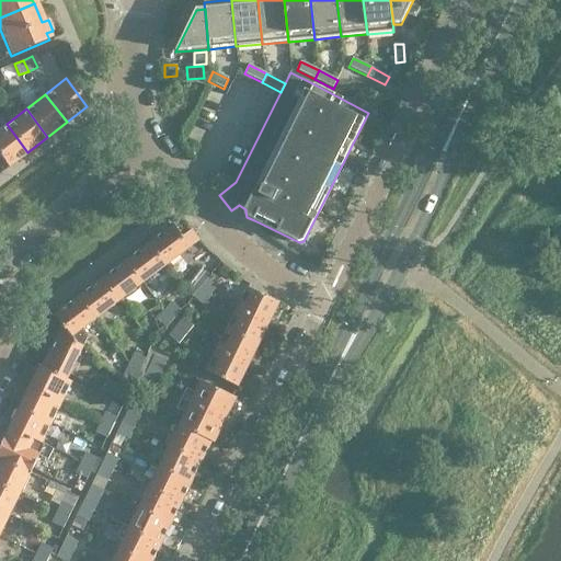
[(0,128),(0,158),(7,168),(27,152),(7,124),(0,128)]
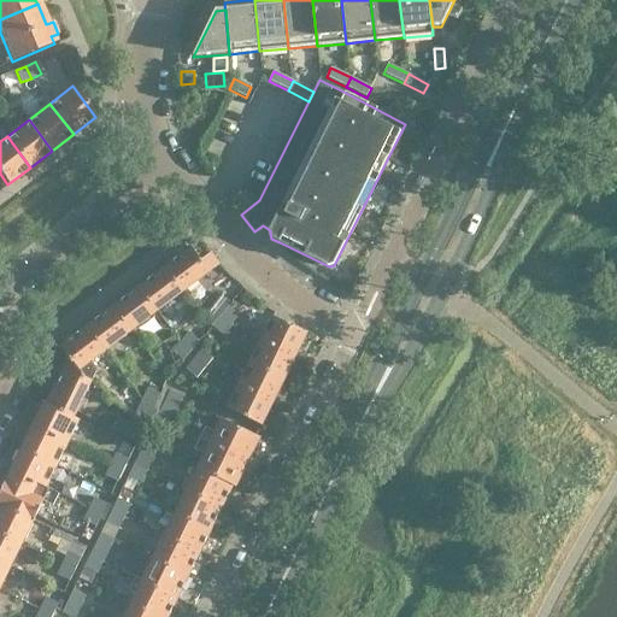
[(192,247),(165,268),(184,293),(211,272),(210,271),(215,268),(215,269),(219,265),(210,254),(201,260),(192,247)]
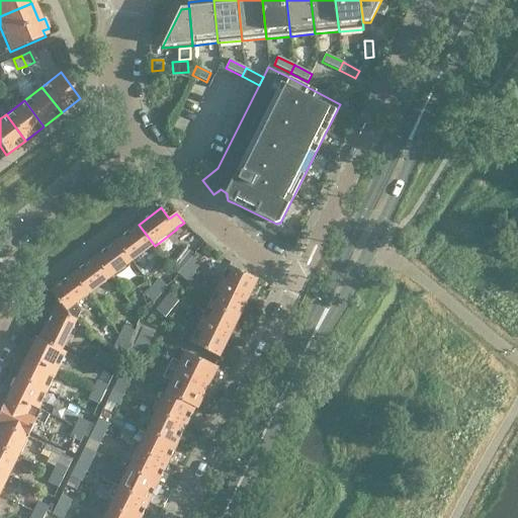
[(139,225),(116,241),(133,262),(155,246),(139,225)]
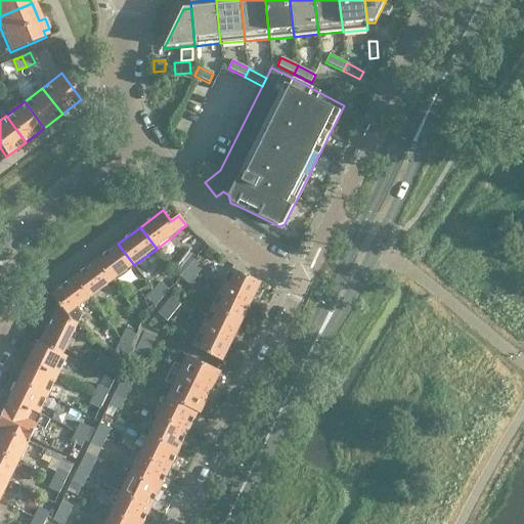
[(118,244),(95,261),(112,282),(134,265),(118,244)]
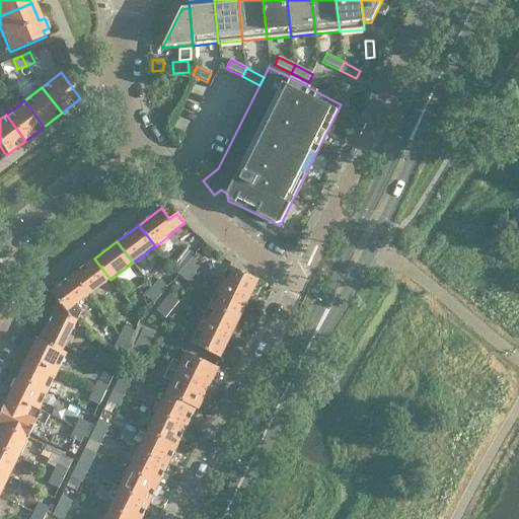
[(186,248),(170,267),(179,274),(181,271),(191,257),(193,254),(186,248)]
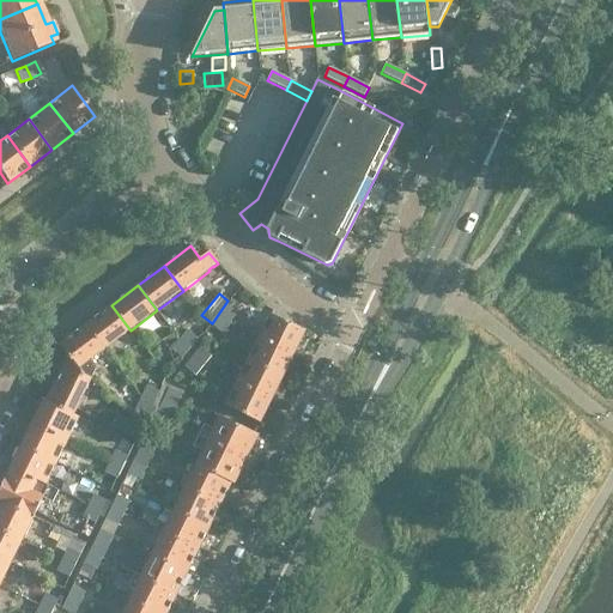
[(214,320),(225,328),(237,314),(225,304),(214,320)]
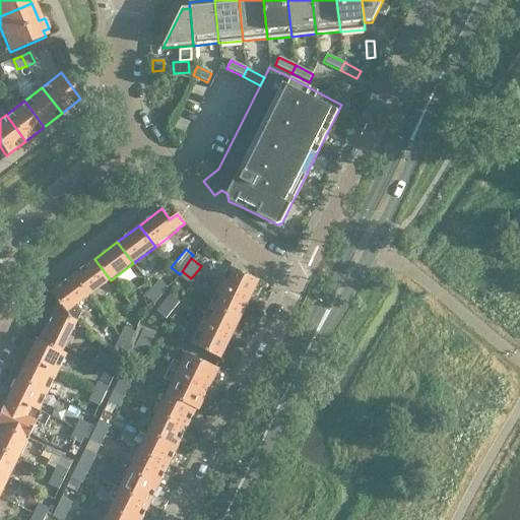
[(94,259),(73,275),(89,297),(111,280),(94,259)]
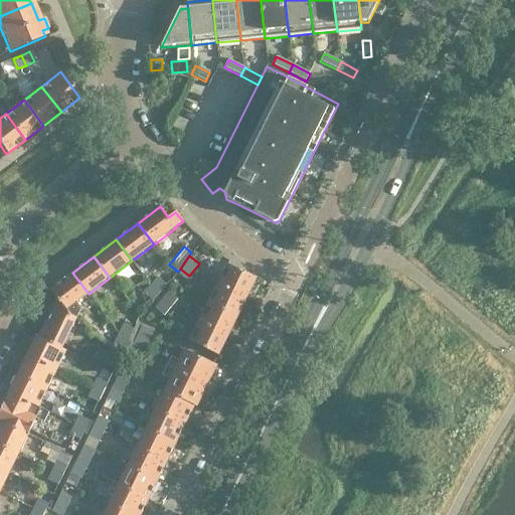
[(227,264),(217,284),(246,298),(256,278),(243,272),(243,271),(239,269),(239,270),(227,264)]
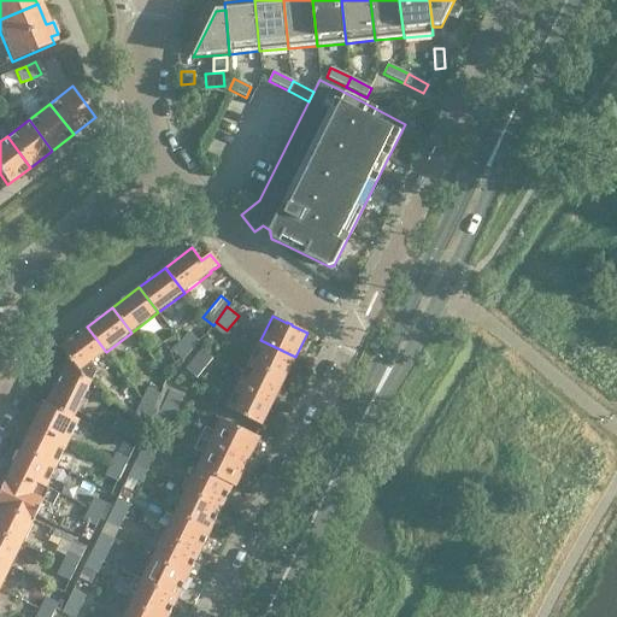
[(216,322),(213,325),(204,338),(215,346),(227,330),(216,322)]
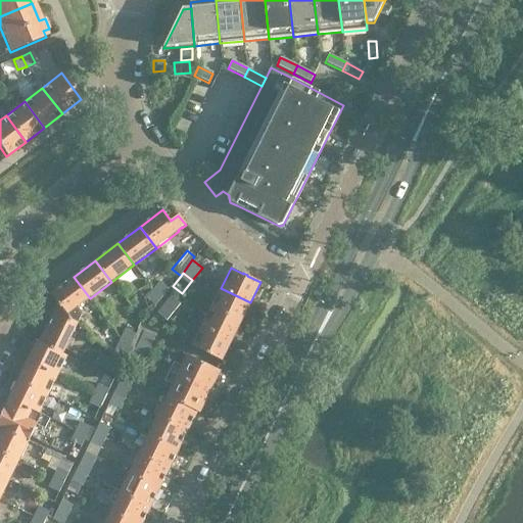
[(51,294),(59,304),(67,315),(72,320),(78,323),(81,315),(76,308),(90,298),(74,277),(51,294)]
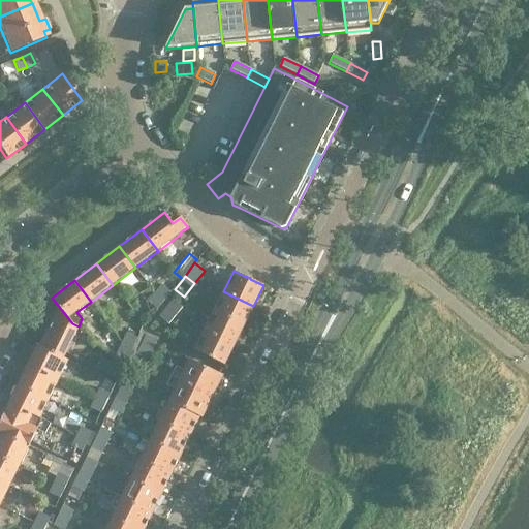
[(161,285),(154,293),(163,301),(170,292),(161,285)]
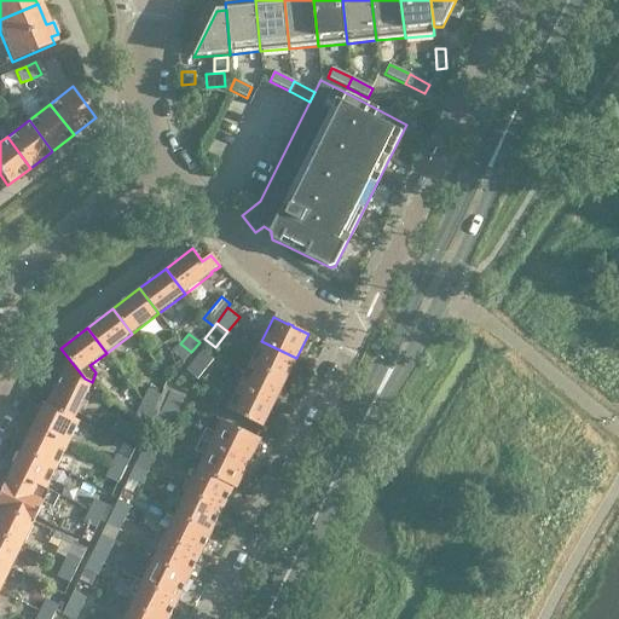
[(261,341),(250,363),(285,381),(296,358),(261,341)]
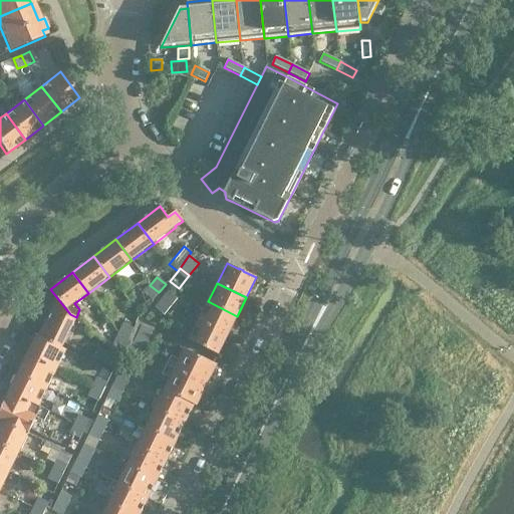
[(150,285),(143,293),(152,301),(159,292),(150,285)]
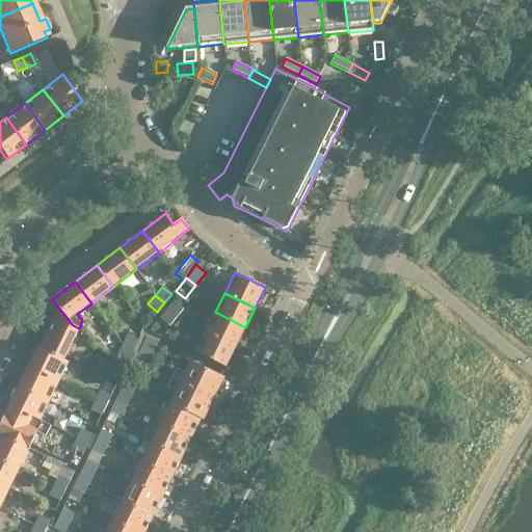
[(173,301),(166,310),(176,317),(183,309),(173,301)]
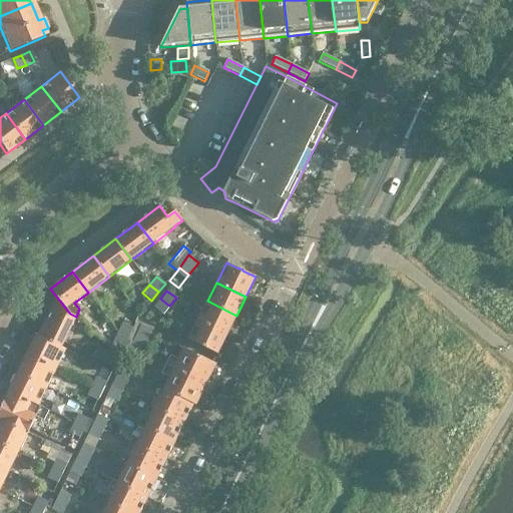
[(58,299),(41,332),(64,344),(66,339),(76,317),(70,314),(66,309),(58,299)]
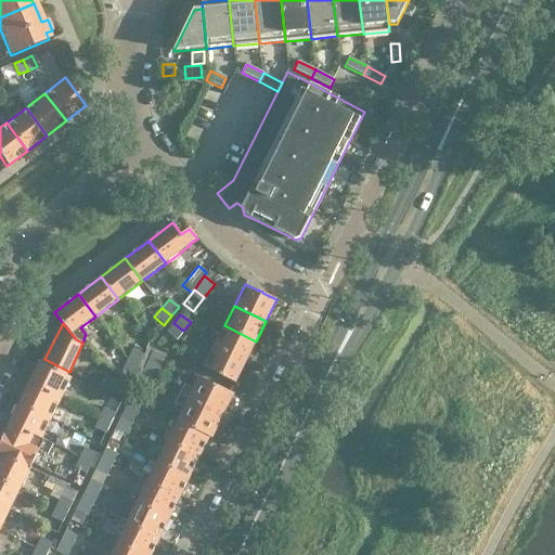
[(173,323),(166,332),(176,340),(183,331),(173,323)]
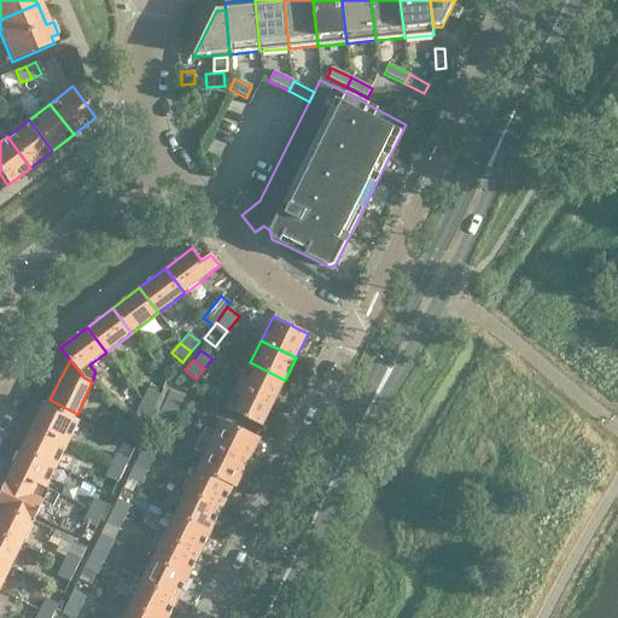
[(250,362),(238,386),(273,403),(285,380),(250,362)]
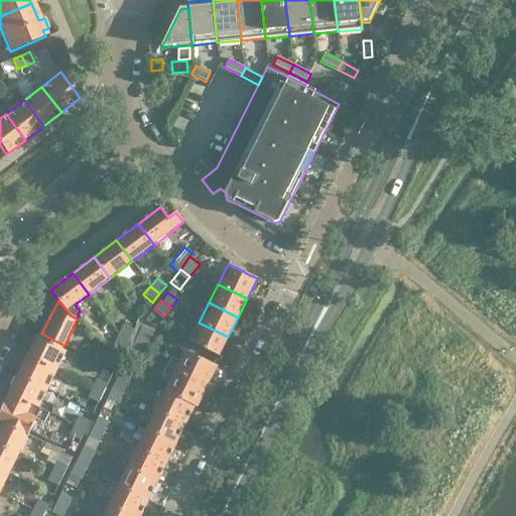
[(228,337),(199,323),(189,342),(218,356),(225,344),(228,337)]
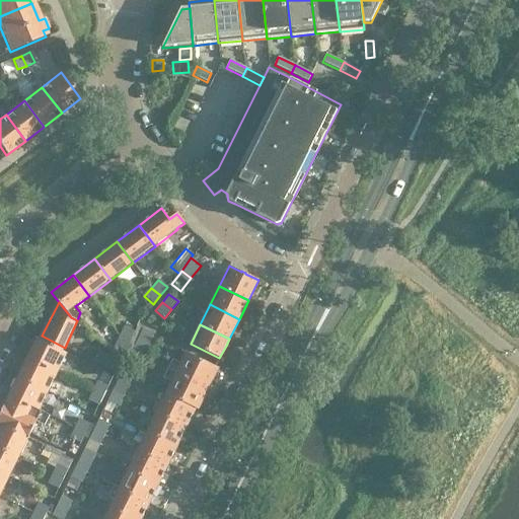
[(135,330),(124,325),(120,336),(130,341),(135,330)]
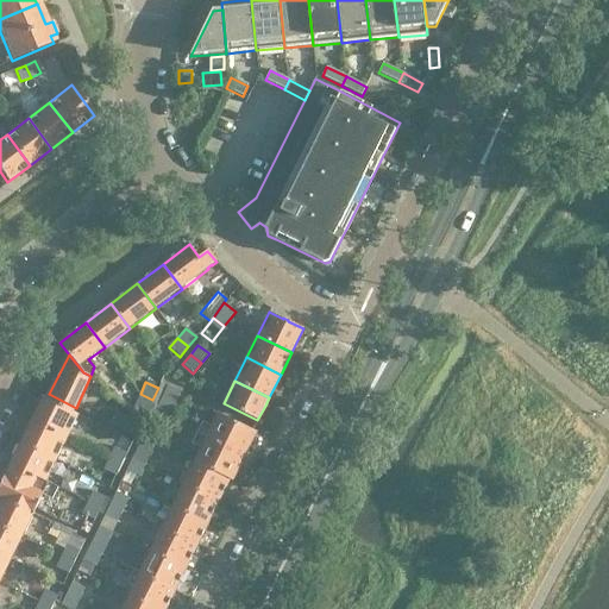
[(168,387),(155,412),(167,418),(179,391),(168,387)]
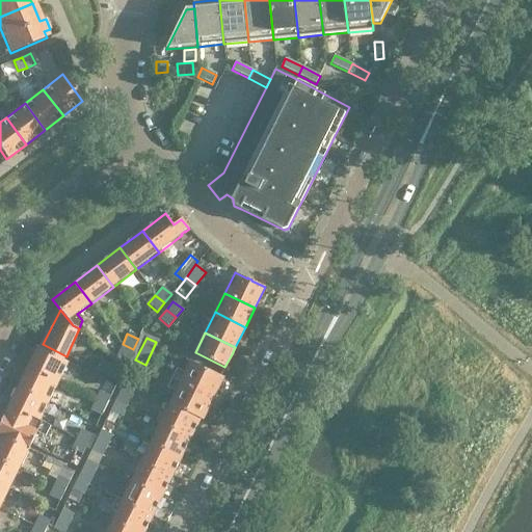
[(38,348),(28,369),(58,383),(71,358),(67,356),(43,344),(41,343),(38,348)]
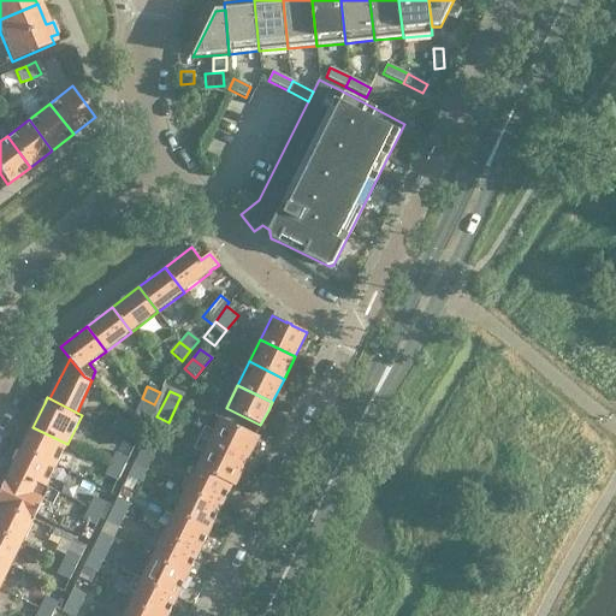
[(154,404),(142,398),(129,425),(142,431),(144,424),(154,404)]
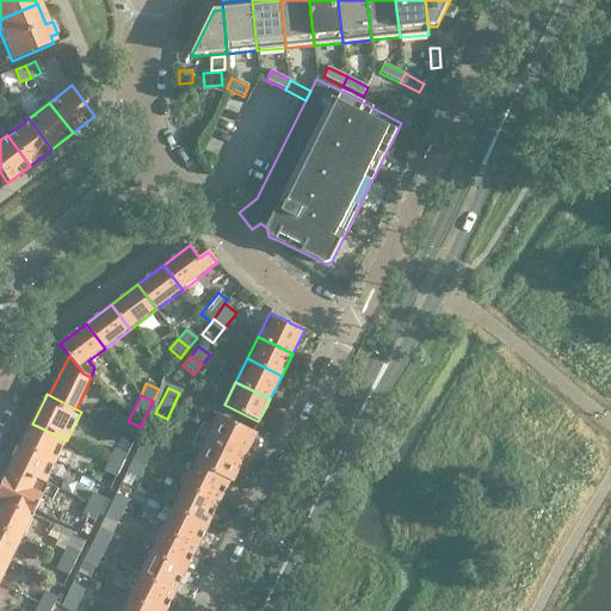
[(116,413),(111,425),(110,425),(136,438),(141,427),(128,421),(129,419),(116,413)]
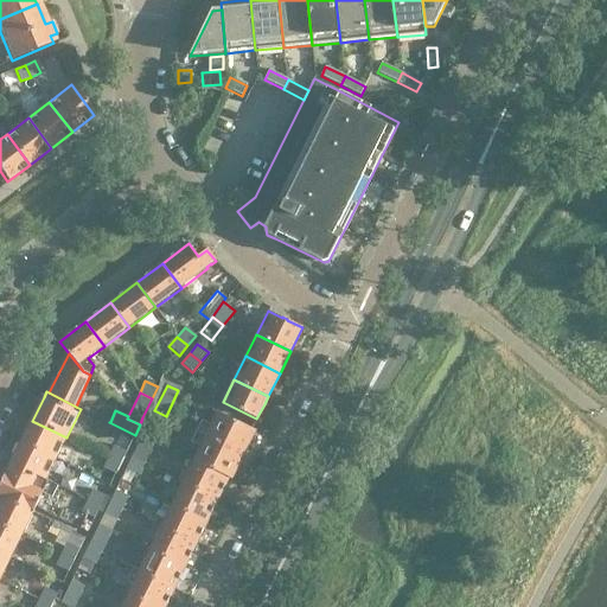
[(149,420),(148,422),(160,428),(166,416),(154,410),(149,420)]
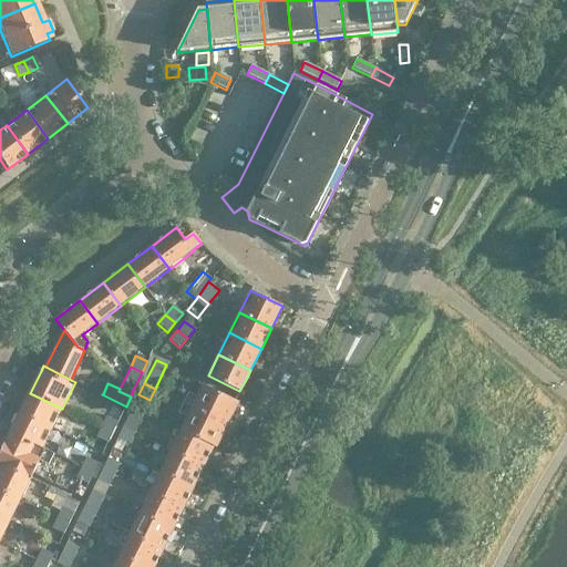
[(187,393),(183,402),(227,424),(238,402),(204,384),(197,398),(187,393)]
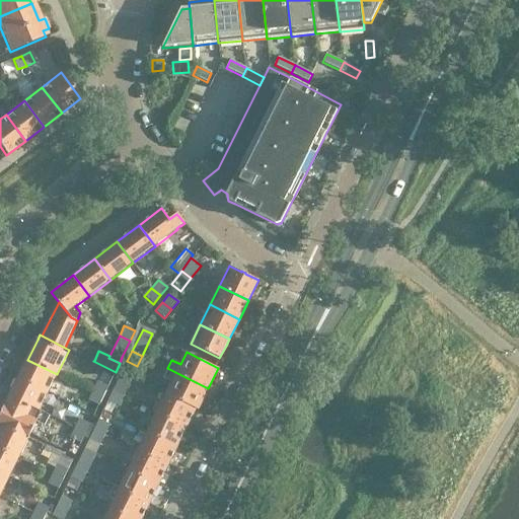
[(27,360),(18,379),(47,393),(57,374),(27,360)]
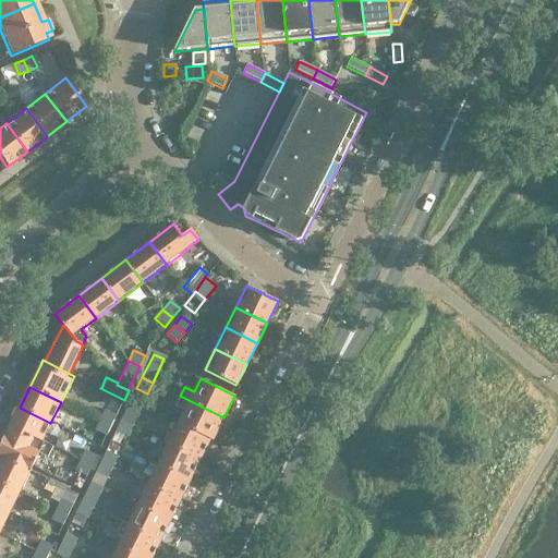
[(184,411),(179,423),(209,438),(213,440),(223,417),(180,396),(176,405),(184,411)]
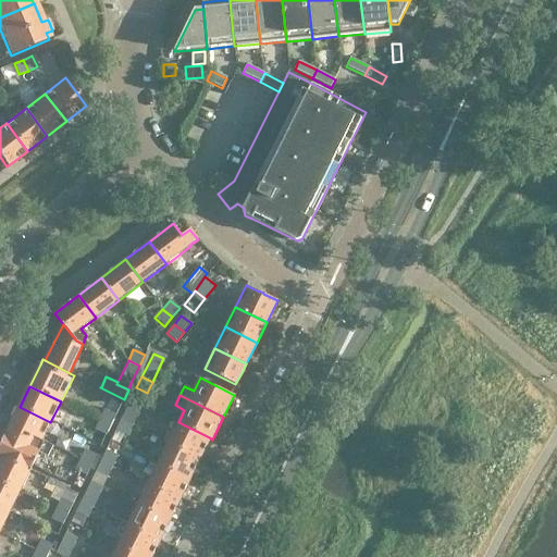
[(121,404),(109,398),(98,420),(110,425),(121,404)]
